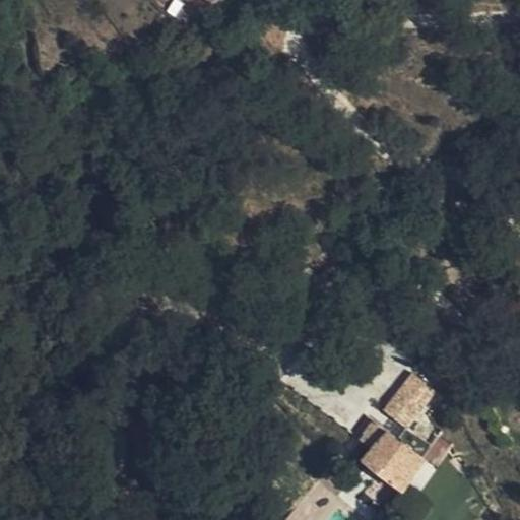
[(411,372),(381,408),(406,429),(437,392),(411,372)]
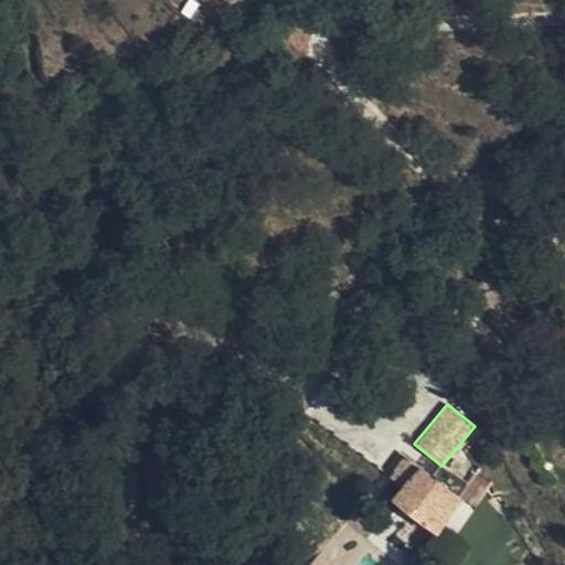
[(385,487),(392,491),(406,467),(400,462),(385,487)]
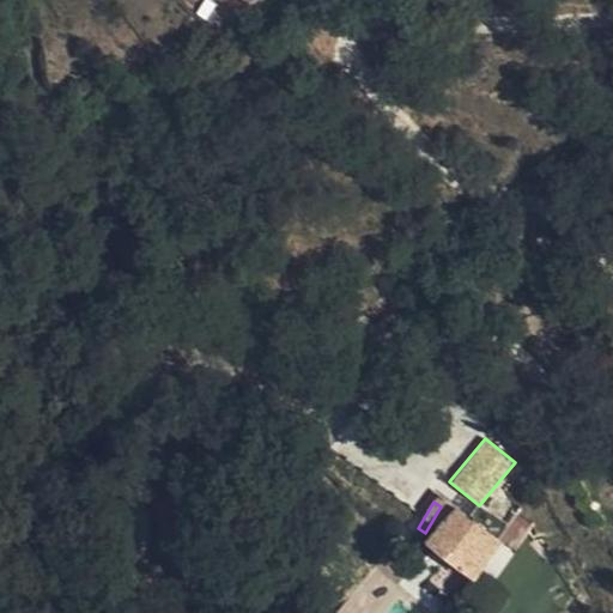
[(465,522),(472,509),(462,503),(454,516),(465,522)]
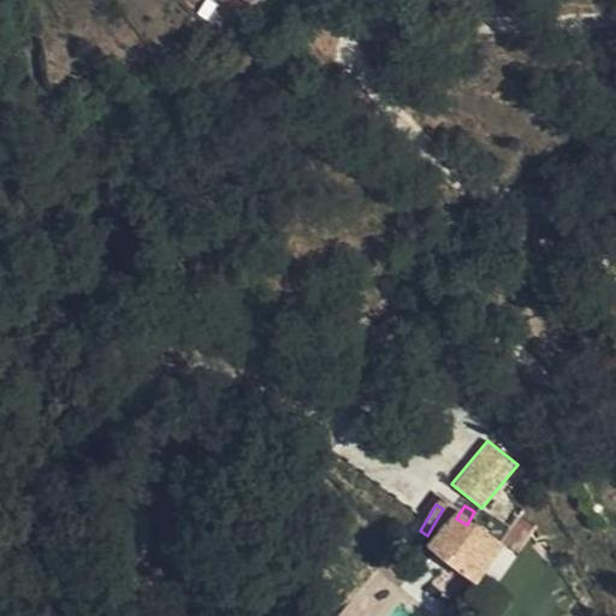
[(507,529),(474,511),(467,525),(456,519),(443,509),(427,535),(433,540),(427,554),(477,584),(507,529)]
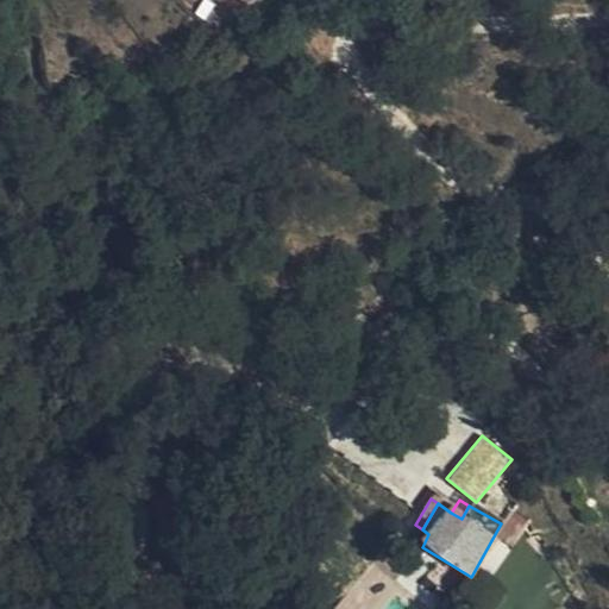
[(515,540),(527,519),(513,510),(501,533),(515,540)]
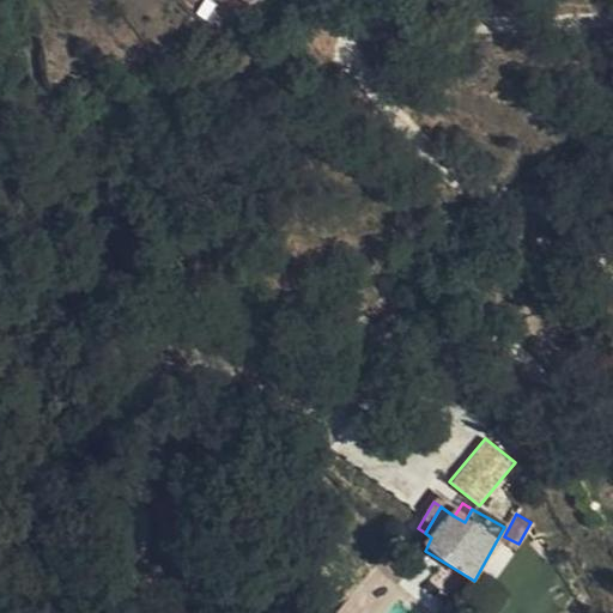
All buildings are outlined.
